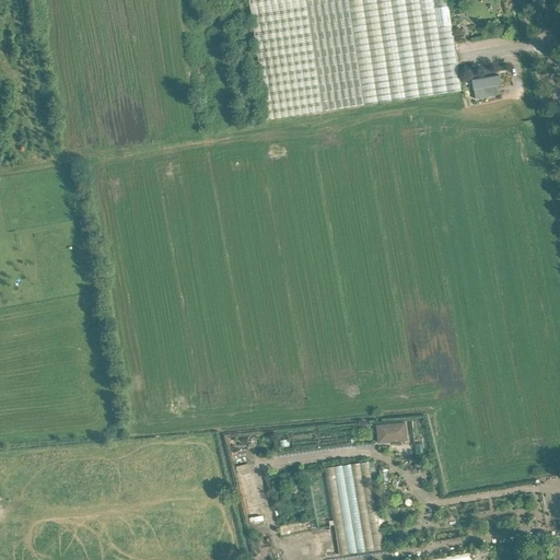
[(448,2),(459,0),(248,0),(268,120),(462,91),(448,2)]
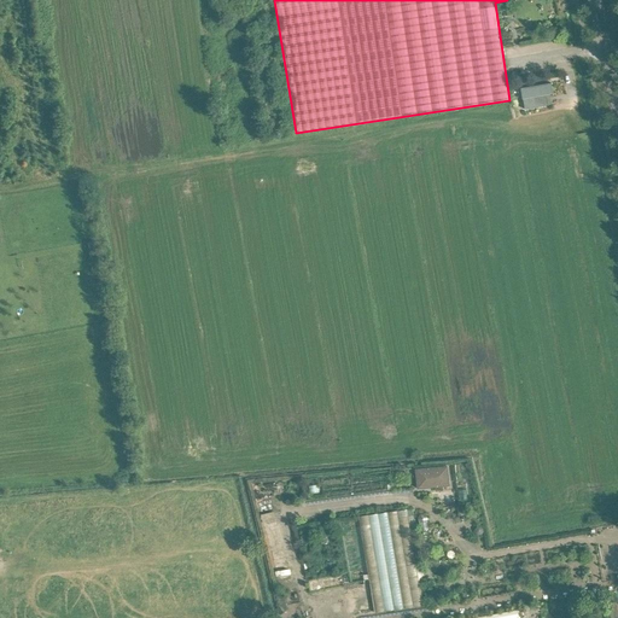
[(552,83),(522,88),(525,109),(549,105),(547,95),(553,94),(552,83)]
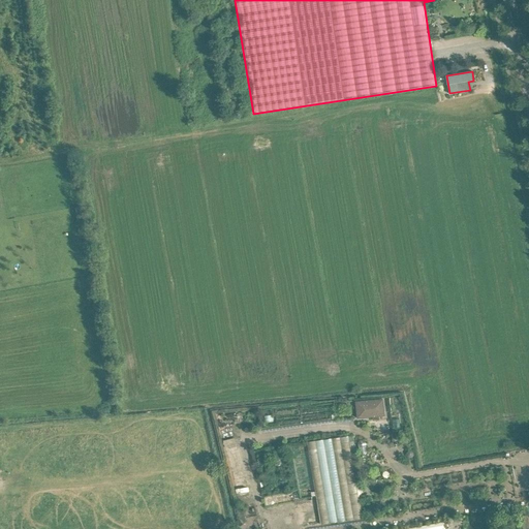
[(383,399),(355,402),(358,418),(372,417),(372,419),(379,418),(379,416),(384,415),(383,399)]
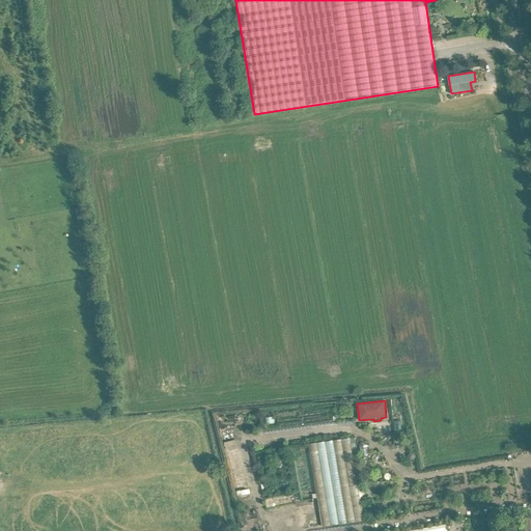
[(322,527),(364,521),(350,438),(308,444),(322,527)]
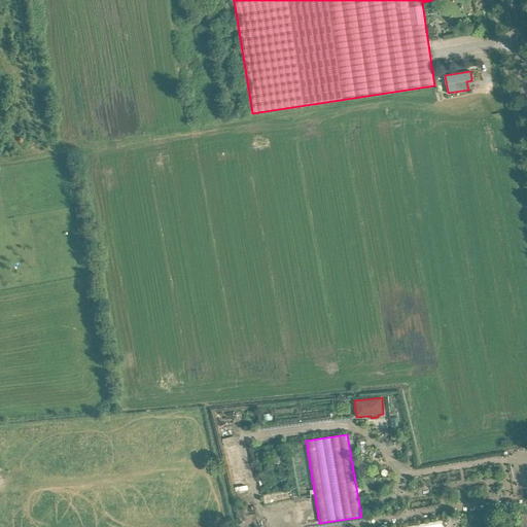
[(225,446),(236,443),(235,435),(223,438),(225,446)]
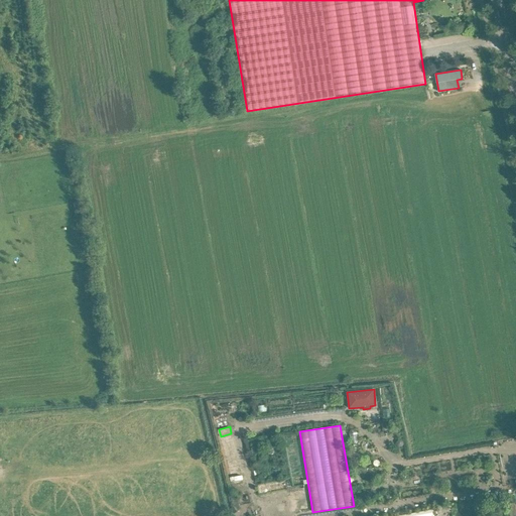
[(507,503),(509,515),(515,515),(515,491),(513,492),(515,502),(507,503)]
